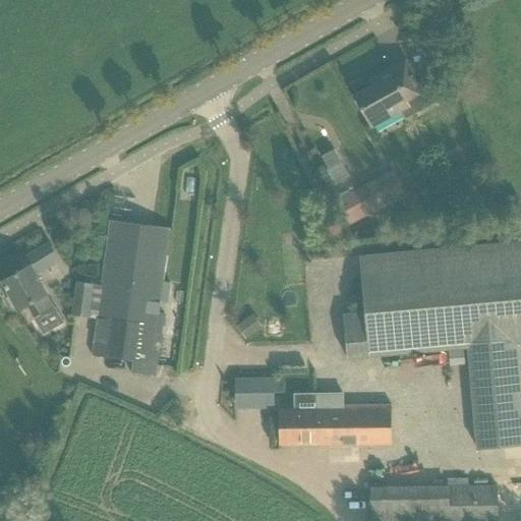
[(379,76),(381,81),(354,97),(364,115),(371,127),(400,112),(397,106),(421,92),(415,79),(405,62),(379,76)]
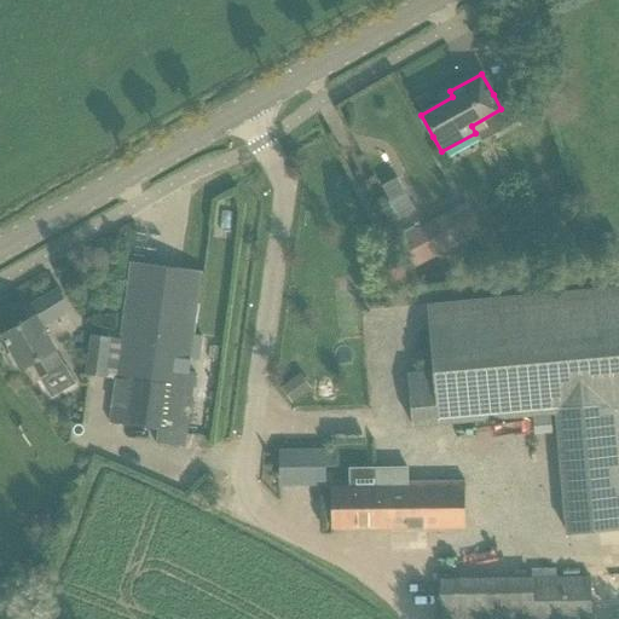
[(398,179),(382,186),(399,218),(415,209),(398,179)]
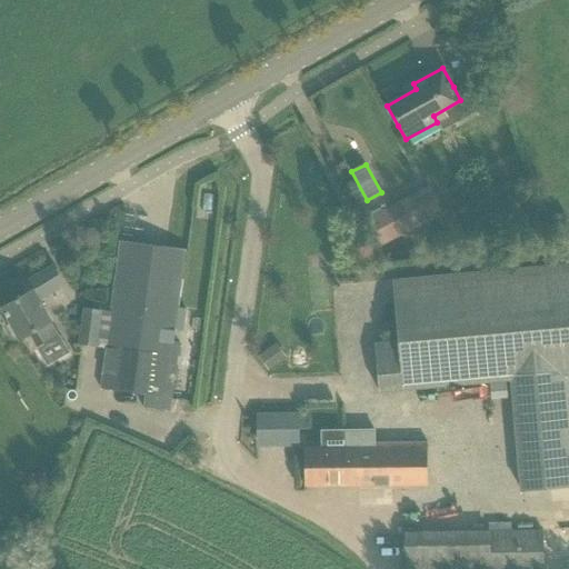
[(366,221),(379,248),(443,212),(429,187),(366,221)]
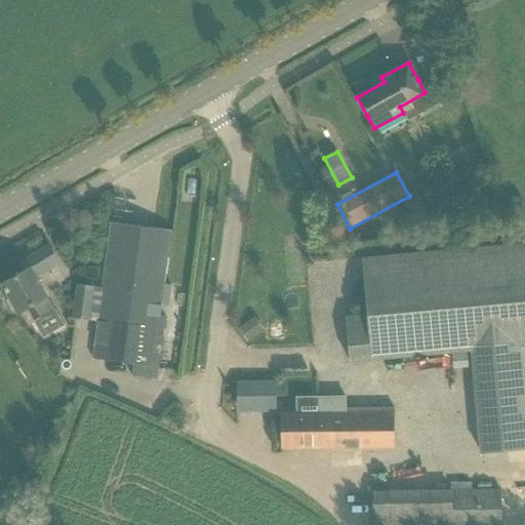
[(98,321),(93,359),(159,368),(166,317),(159,316),(160,306),(163,284),(170,232),(112,224),(103,292),(78,289),(74,318),(98,321)]
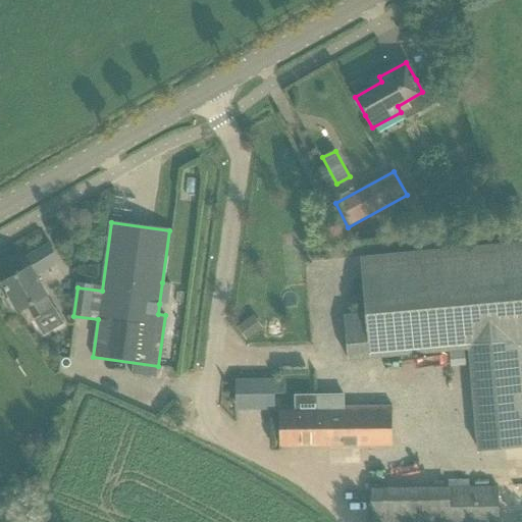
[(365,314),(344,316),(348,360),(469,349),(478,451),(521,447),(521,243),(360,258),(365,314)]
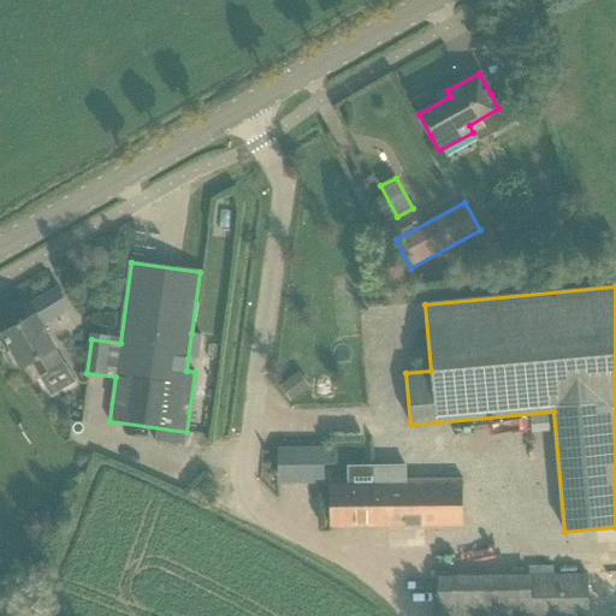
[(30,318),(5,332),(3,335),(11,350),(7,354),(15,366),(19,365),(22,368),(39,357),(48,374),(65,365),(42,325),(69,309),(57,289),(25,307),(30,318)]
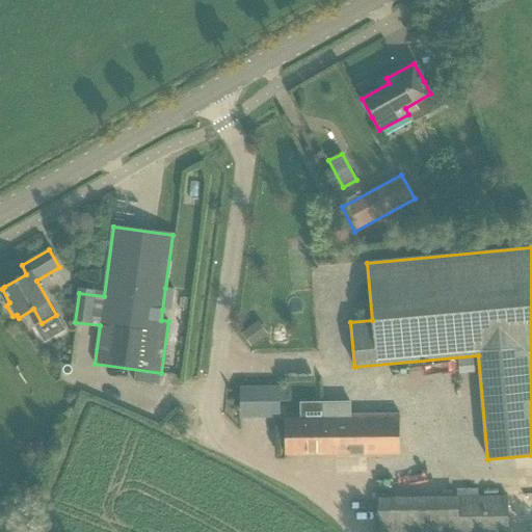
[(165,288),(162,310),(170,311),(174,289),(165,288)]
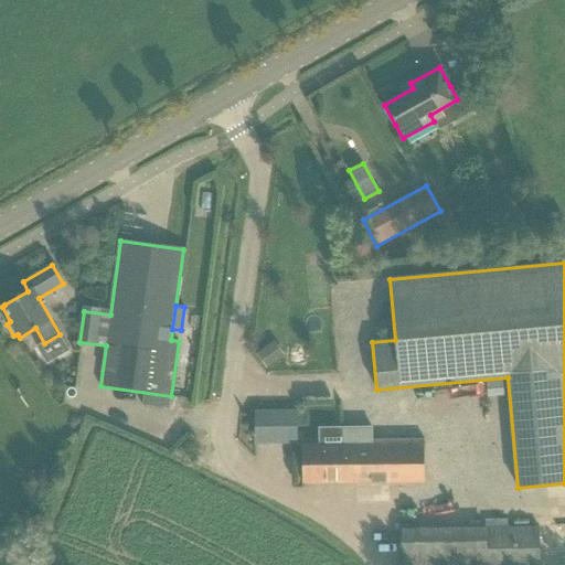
[(269,344),(256,353),(265,366),(278,356),(269,344)]
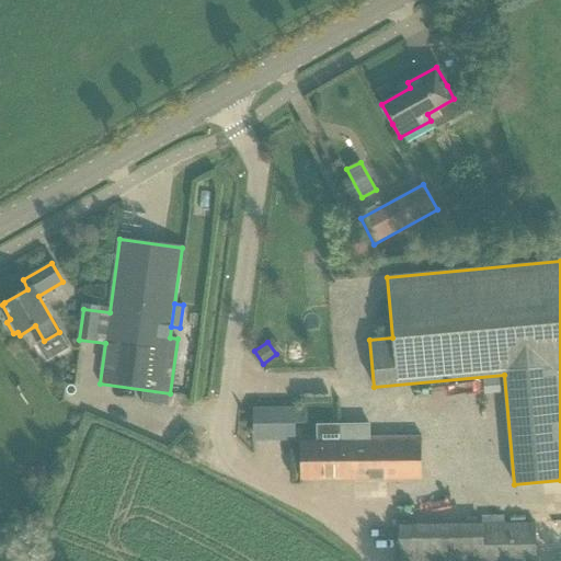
[(253,408),(254,436),(295,435),(294,408),(253,408)]
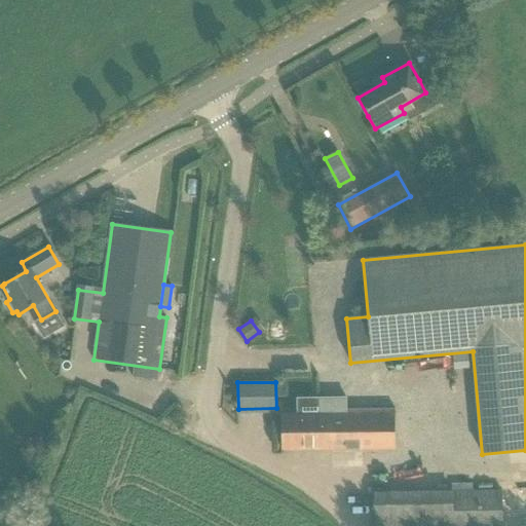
[(302,415),(282,416),(282,450),(302,450),(396,450),(396,410),(373,410),(345,410),(345,398),(320,398),(320,415),(302,415)]
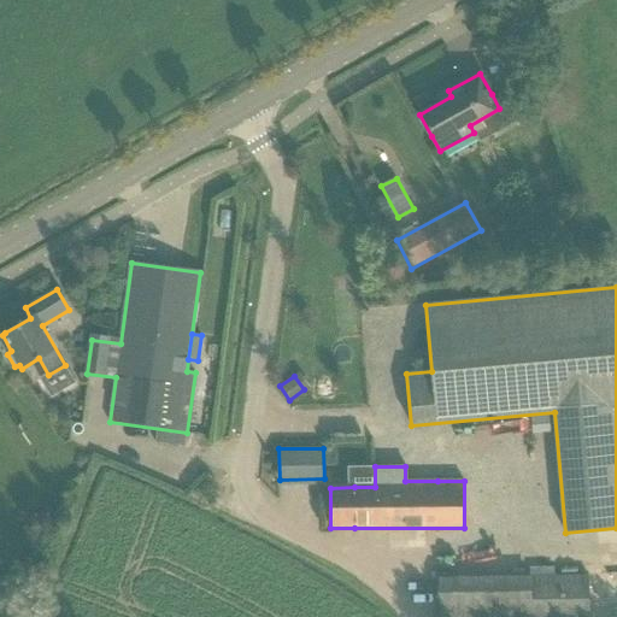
[(439,579),(439,616),(588,616),(588,577),(439,579)]
